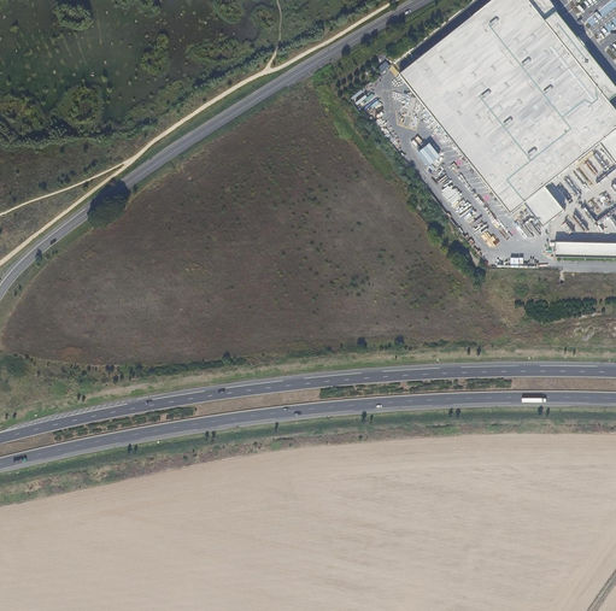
[(490,0),(412,63),(498,169),(485,180),(506,206),(520,195),(524,201),(545,184),(599,141),(615,127),(615,109),(608,99),(612,95),(580,56),(587,50),(572,29),(564,35),(553,22),(550,25),(528,0),(490,0)]
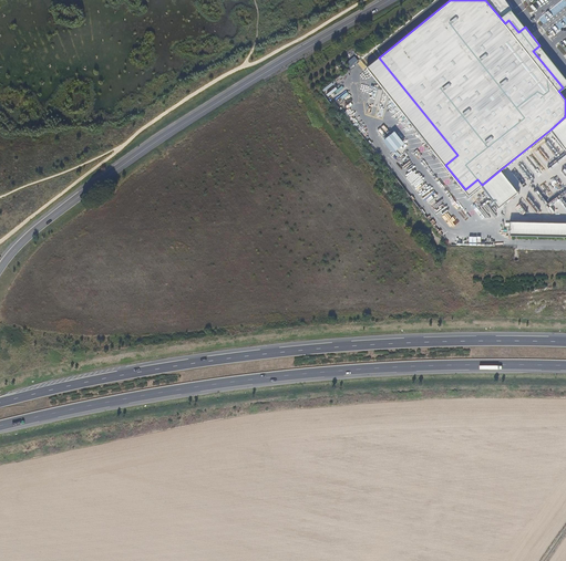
[(533,51),(563,87),(565,84),(565,78),(541,45),(542,45),(511,8),(506,0),(485,0),(505,23),(508,20),(518,32),(525,27),(539,45),(533,51)]
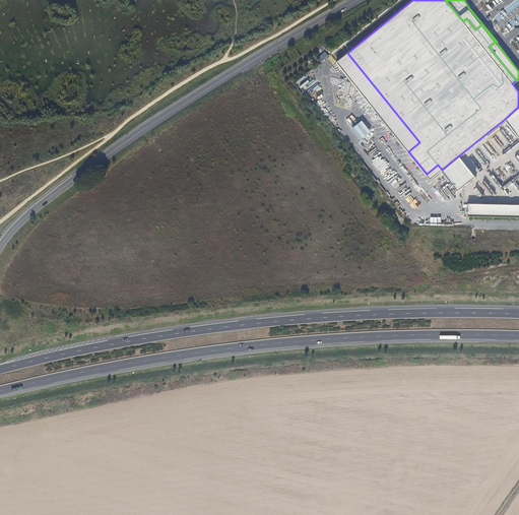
[(347,53),(336,62),(408,151),(419,142),(347,53)]
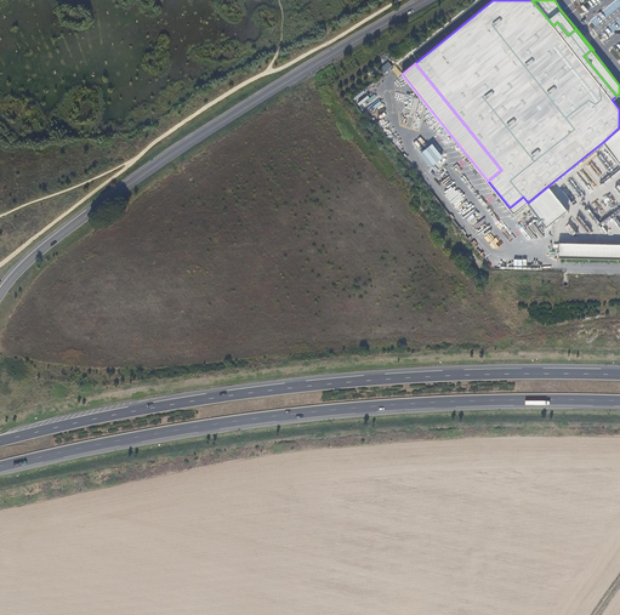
[(373,91),(367,95),(373,102),(377,98),(373,91)]
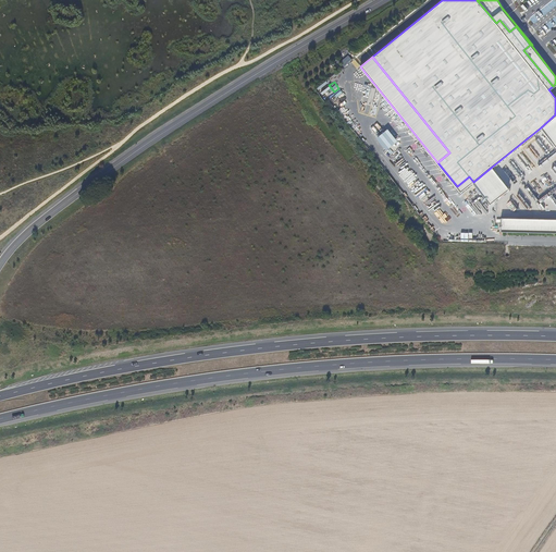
[(555,114),(541,127),(555,146),(555,114)]
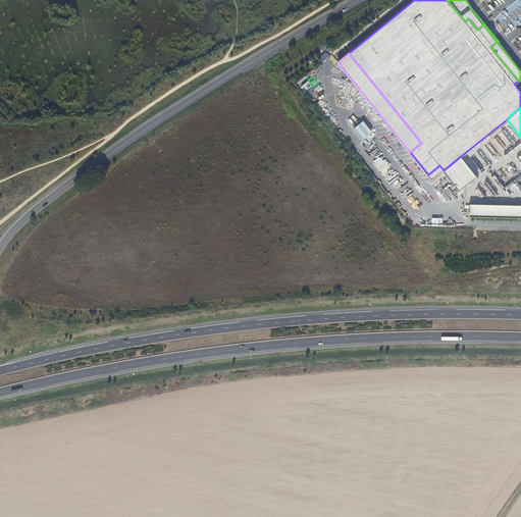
[(461,156),(444,170),(460,191),(477,176),(461,156)]
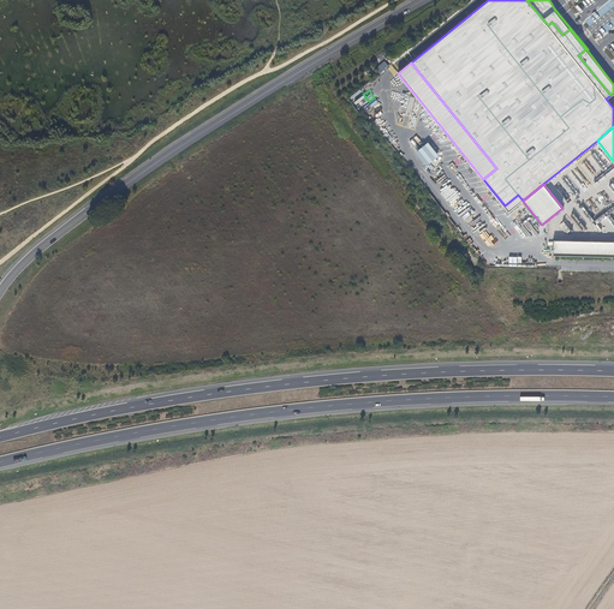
[(518,195),(505,206),(510,210),(523,201),(518,195)]
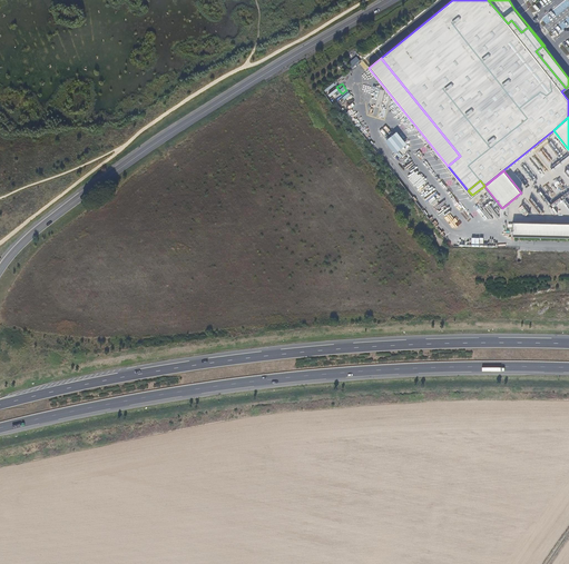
[(522,200),(519,203),(526,209),(529,206),(522,200)]
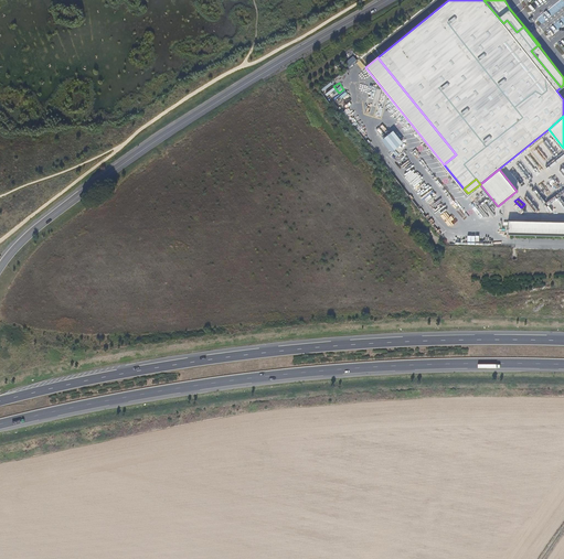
[(563,221),(509,219),(509,234),(563,234),(563,221)]
